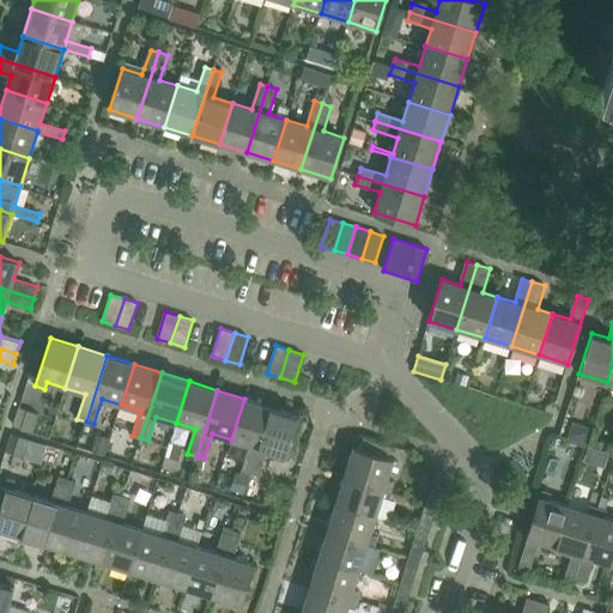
[(250,473),(271,407),(244,399),(231,439),(249,445),(242,471),(250,473)]
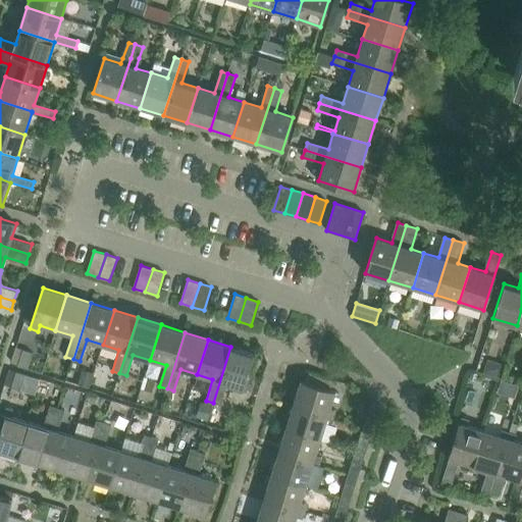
[(244,389),(255,354),(230,347),(213,403),(220,405),(226,384),(244,389)]
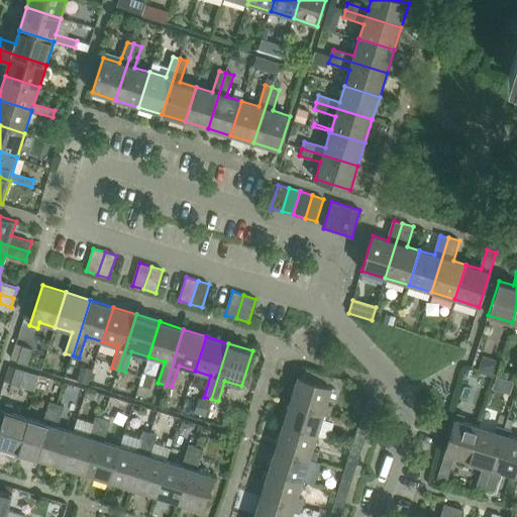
[(27,365),(32,349),(23,346),(18,363),(27,365)]
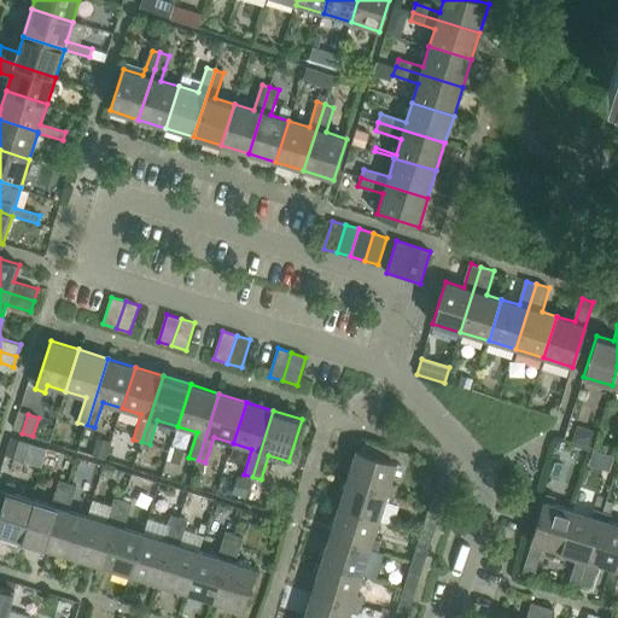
[(24,462),(30,443),(19,439),(13,459),(24,462)]
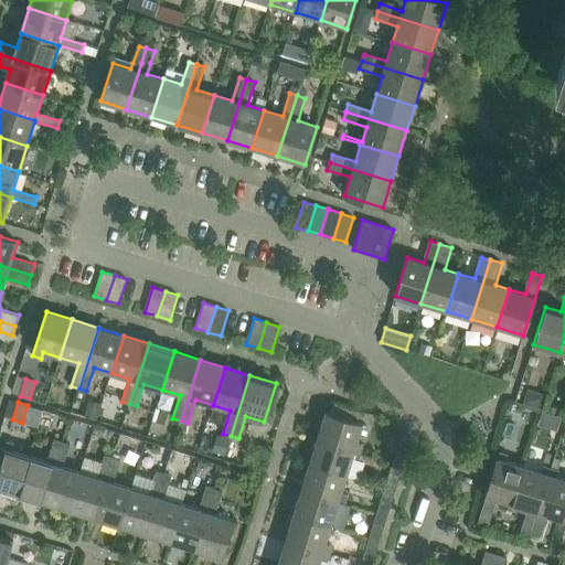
[(358,443),(363,424),(326,413),(317,438),(362,452),(364,445),(358,443)]
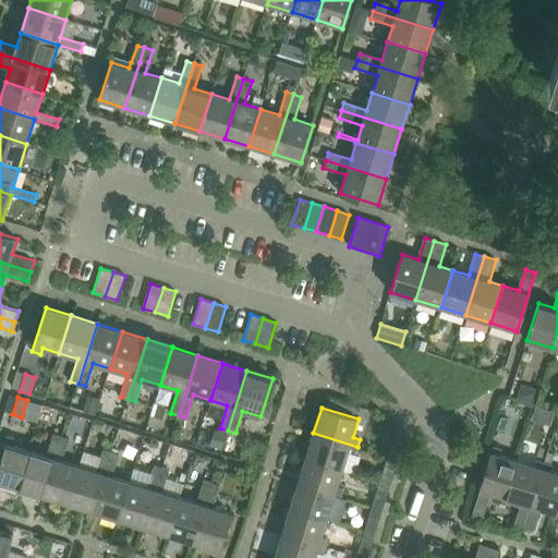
[(401,451),(407,434),(396,431),(391,448),(401,451)]
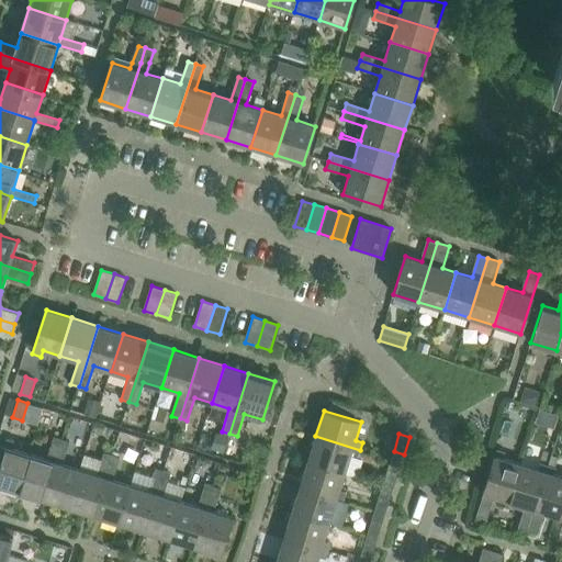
[(358,458),(360,450),(315,436),(307,461),(346,473),(351,456),(358,458)]
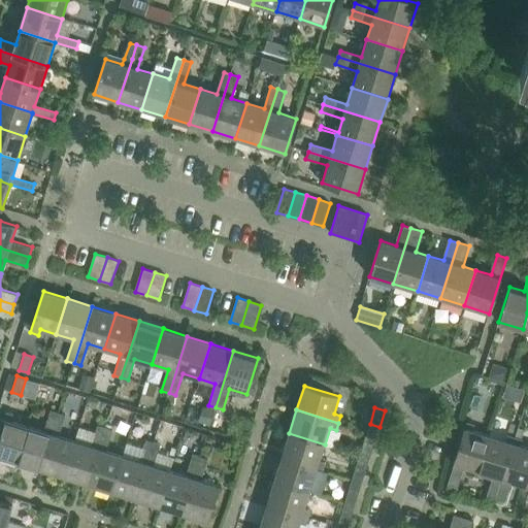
[(39,469),(57,413),(51,410),(44,431),(27,426),(15,462),(39,469)]
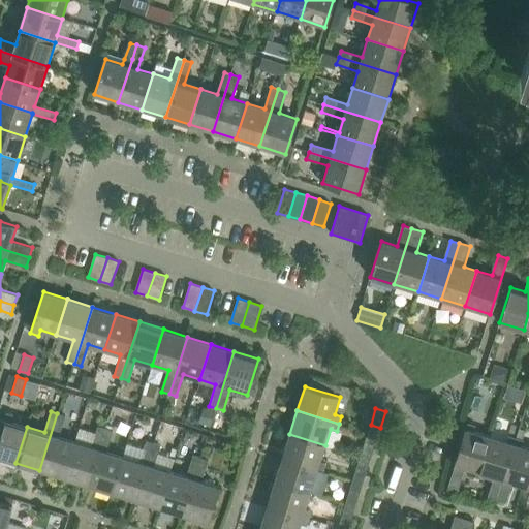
[(0,458),(16,463),(27,427),(11,423),(13,416),(5,413),(0,429),(0,458)]
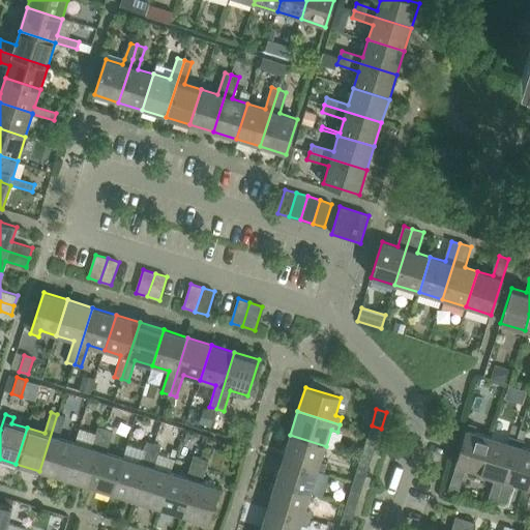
[(63,478),(75,443),(59,438),(65,416),(57,414),(39,471),(63,478)]
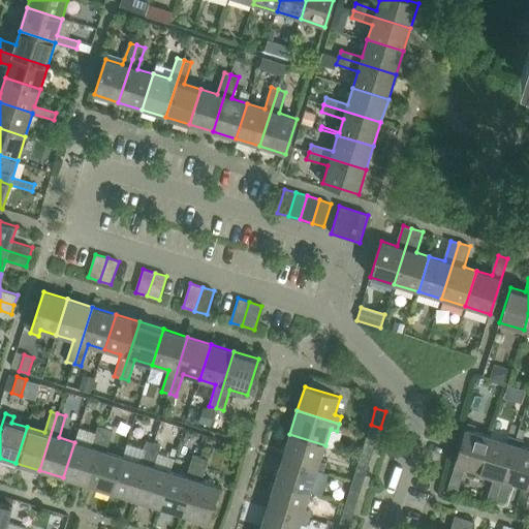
[(478,471),(490,437),(474,432),(476,426),(468,423),(448,485),(459,488),(465,467),(478,471)]
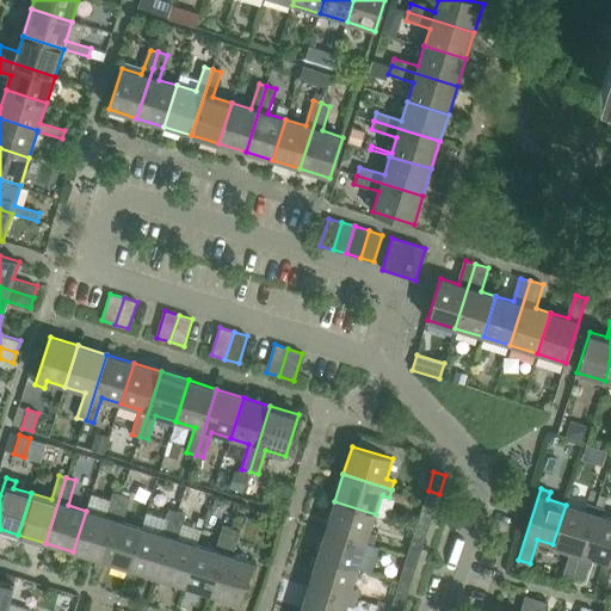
[(100,560),(121,494),(113,492),(105,517),(86,511),(73,551),(100,560)]
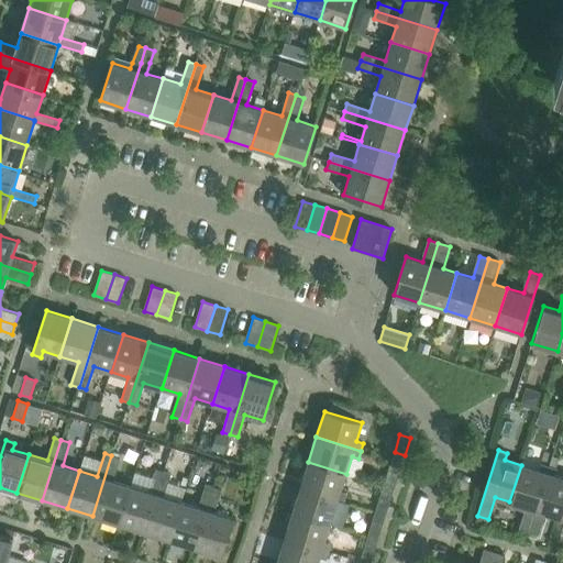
[(118,523),(130,486),(113,481),(120,457),(111,455),(92,516),(118,523)]
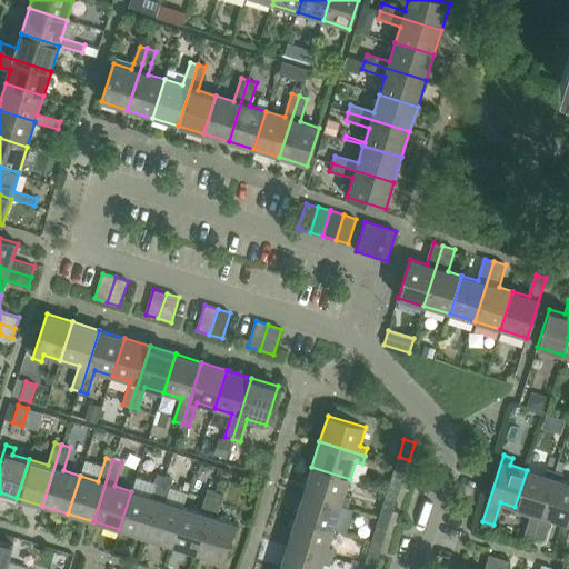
[(345,497),(350,479),(311,467),(303,492),(348,507),(351,499),(345,497)]
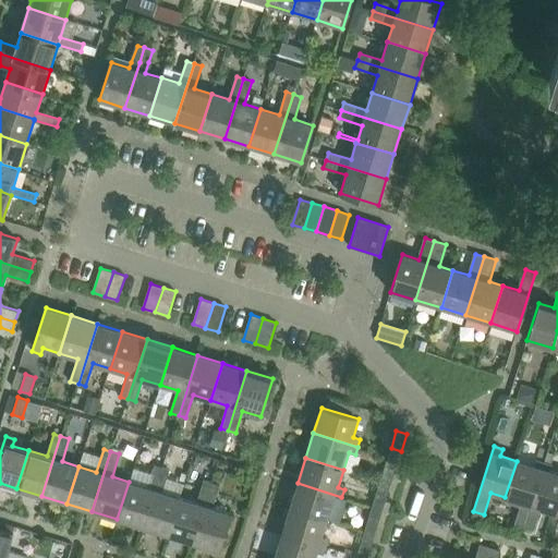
[(534,466),(517,461),(505,497),(521,502),(514,524),(523,528),(544,462),(536,459),(534,466)]
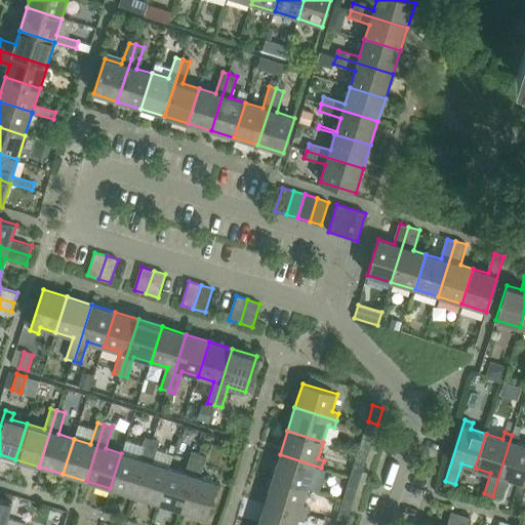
[(522,483),(524,472),(524,445),(517,443),(519,437),(512,435),(492,496),(502,499),(509,479),(522,483)]
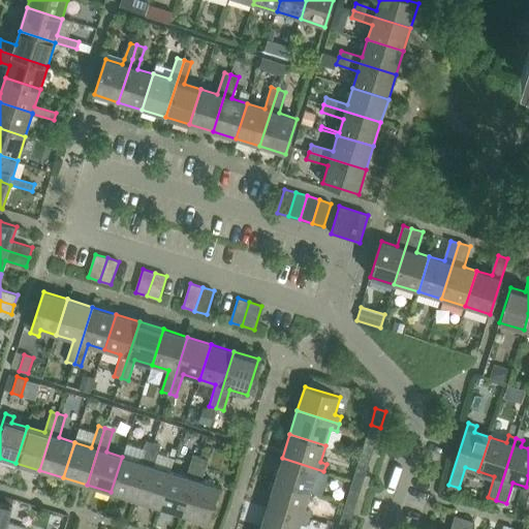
[(135,500),(153,442),(146,440),(139,462),(122,457),(111,492),(135,500)]
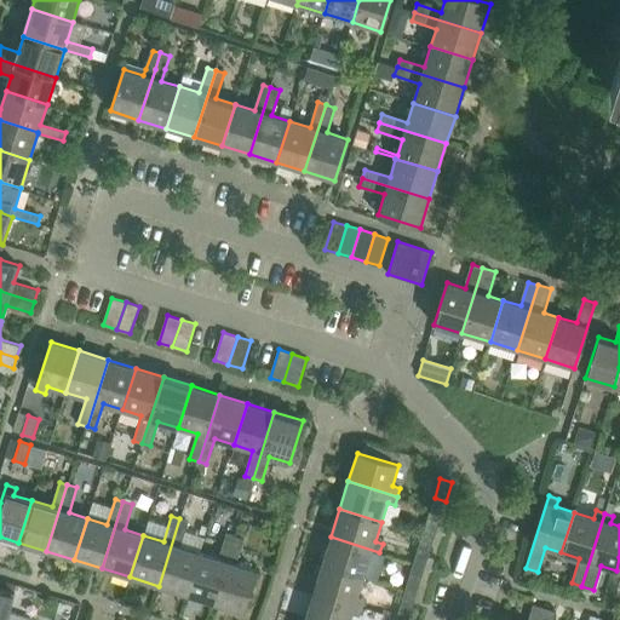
[(434,539),(440,520),(429,517),(423,535),(434,539)]
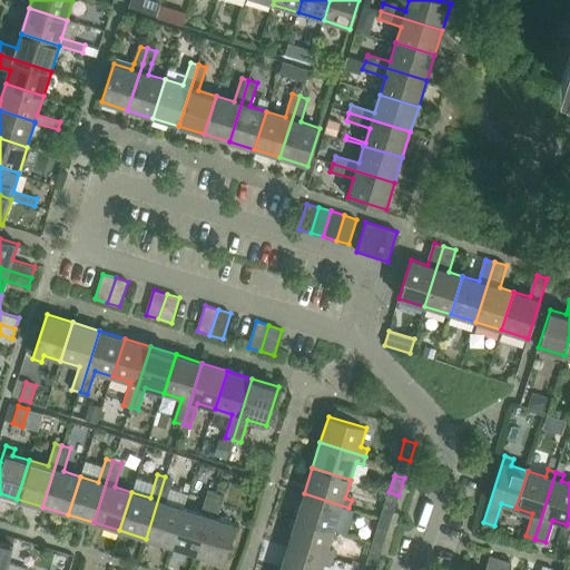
[(170,547),(183,508),(166,503),(173,480),(165,477),(146,539),(170,547)]
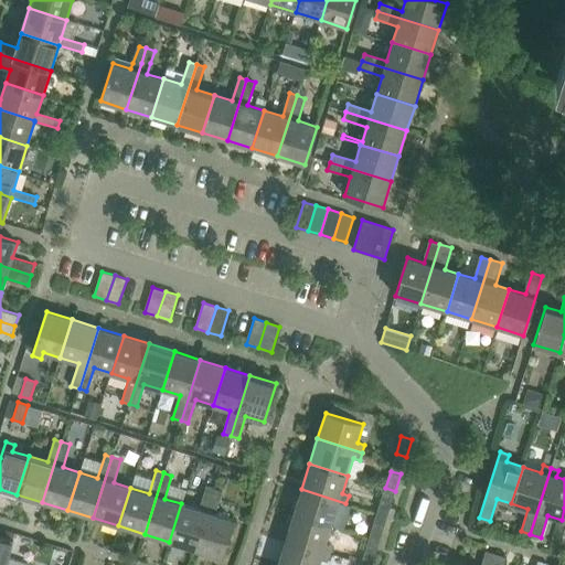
[(194,550),(214,489),(206,487),(200,509),(181,503),(169,542),(194,550)]
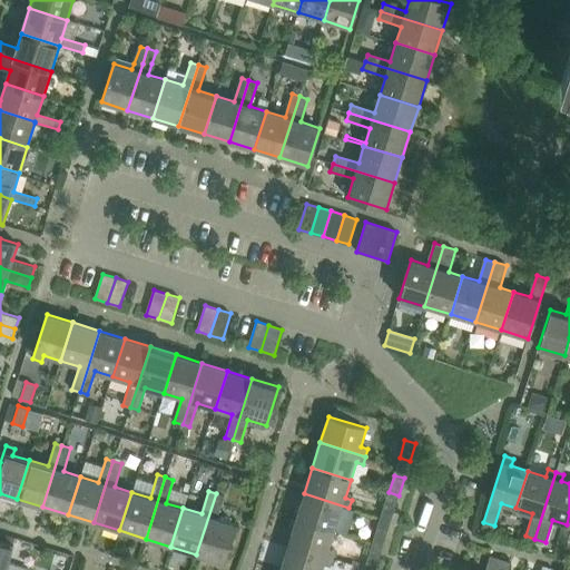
[(393,512),(399,495),(389,492),(383,509),(393,512)]
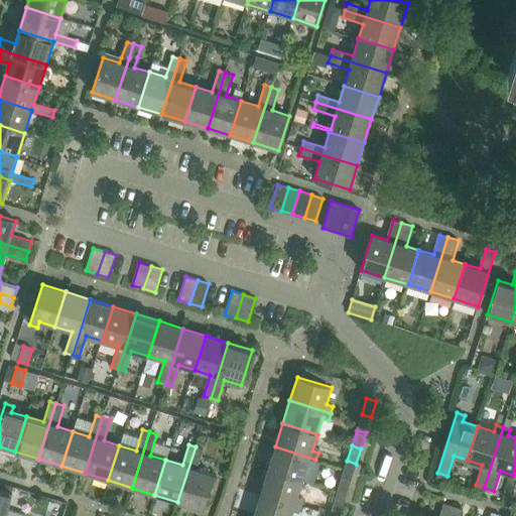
[(203,510),(214,475),(197,470),(203,448),(196,446),(177,502),(203,510)]
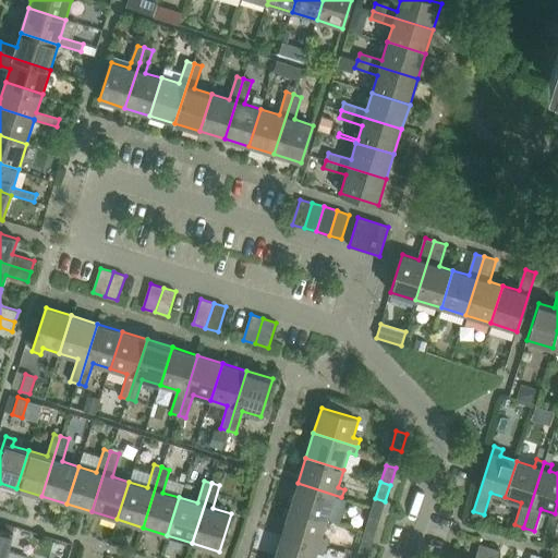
[(339,505),(341,497),(298,483),(290,508),(327,520),(331,502),(339,505)]
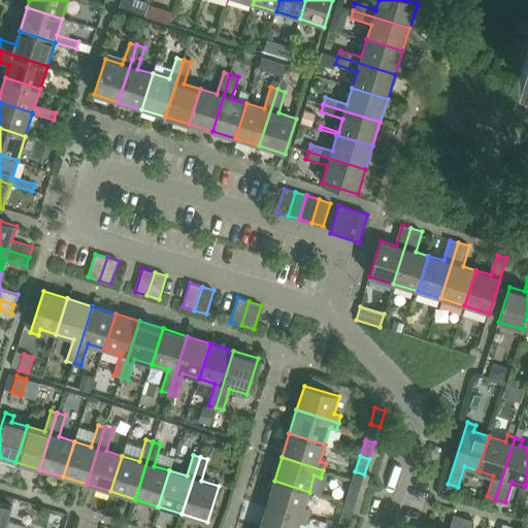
[(304,507),(309,492),(274,481),(267,504),(307,518),(310,509),(304,507)]
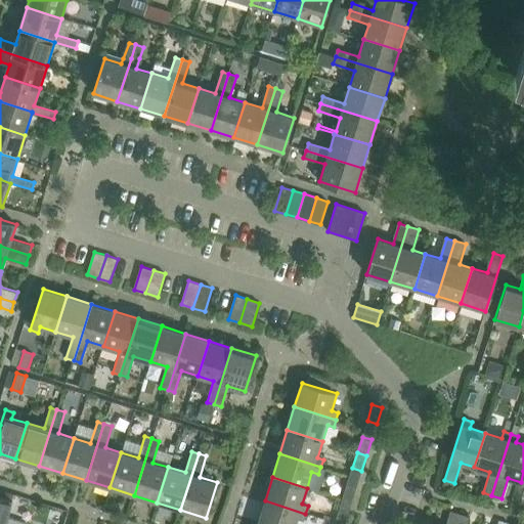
[(352,503),(357,486),(347,483),(343,499),(352,503)]
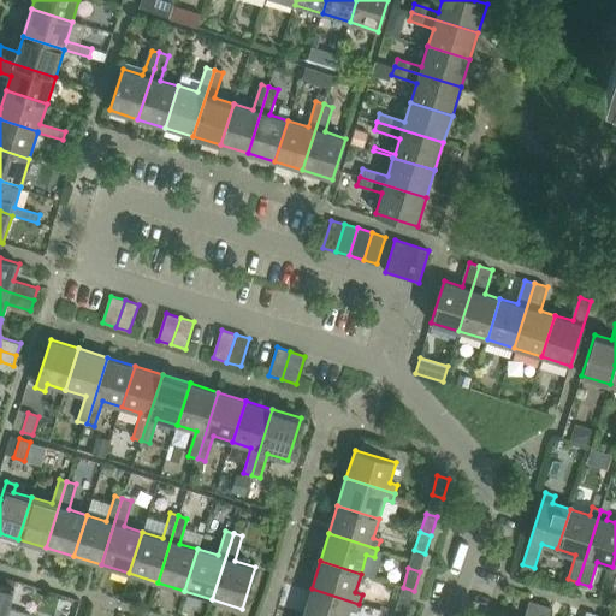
[(9,608),(15,588),(0,582),(0,614),(6,615),(34,615),(9,608)]
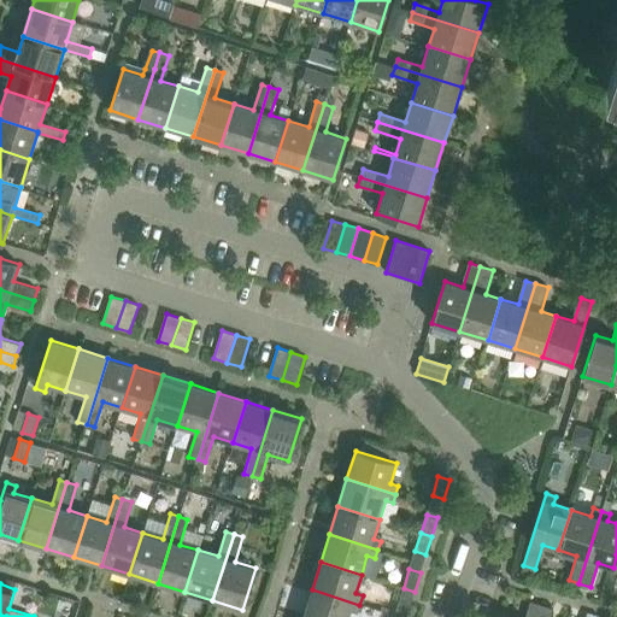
[(409,610),(415,592),(404,588),(398,606),(409,610)]
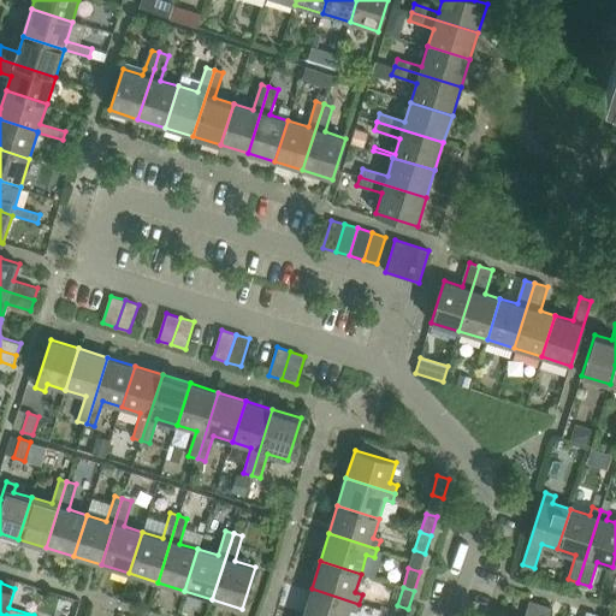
[(347,615),(349,610),(356,612),(359,604),(312,588),(302,615),(347,615)]
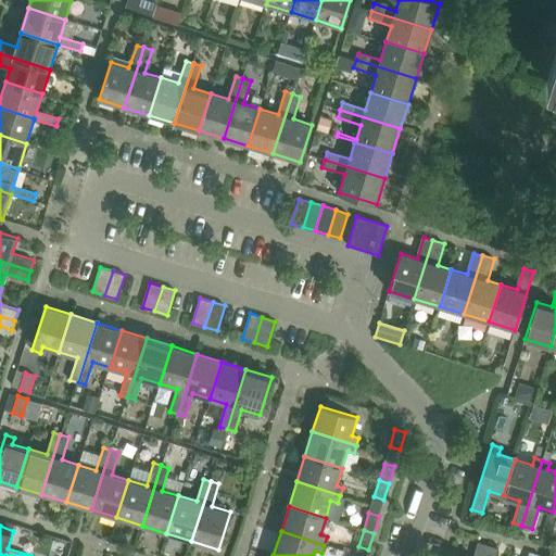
[(484,555),(489,546),(478,543),(474,555),(484,555)]
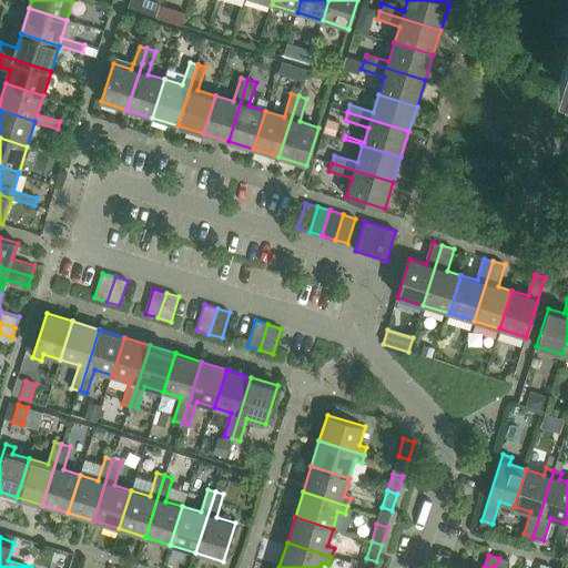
[(507,567),(509,561),(499,558),(495,567),(507,567)]
